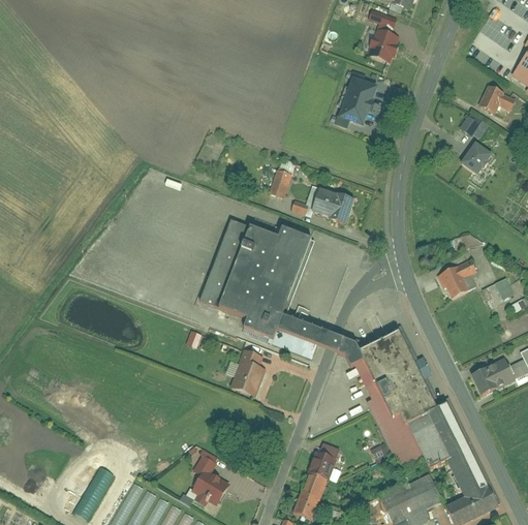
[(385,0),(411,10),(415,0),(385,0)]
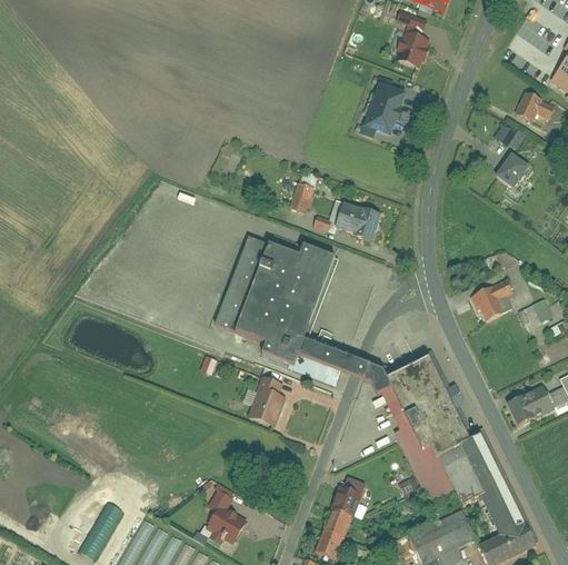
[(397,60),(416,67),(431,22),(400,11),(397,22),(409,27),(397,60)]
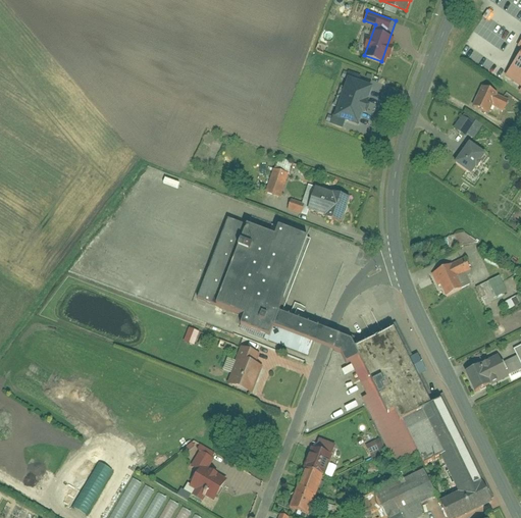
[(520,54),(506,78),(520,87),(520,90),(519,93),(520,94),(520,54)]
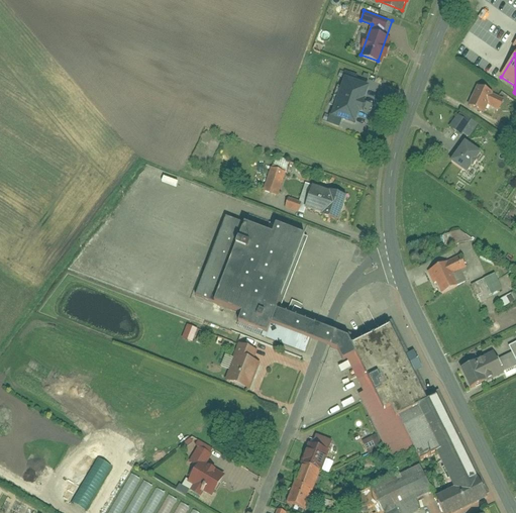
[(356,123),(369,88),(346,80),(334,116),(356,123)]
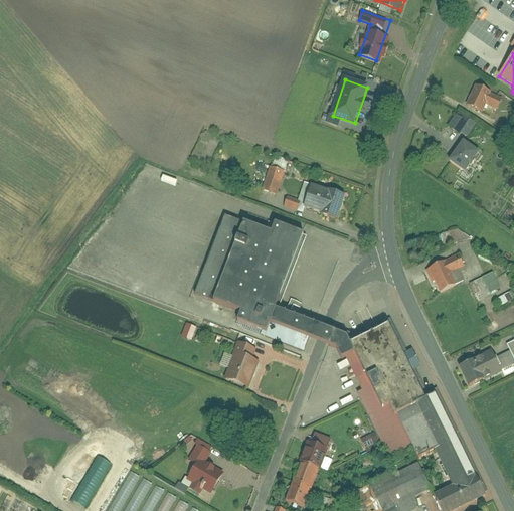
[(496,107),(502,98),(479,82),(466,102),(476,109),(480,111),(486,101),(496,107)]
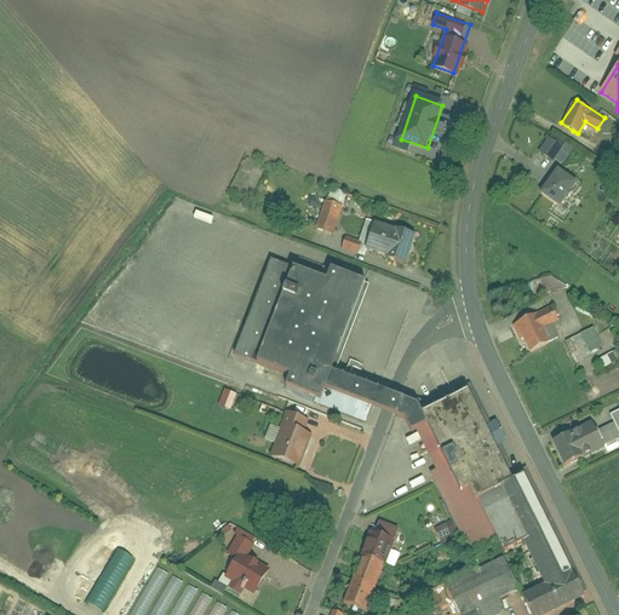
[(561,147),(550,138),(539,153),(551,161),(561,147)]
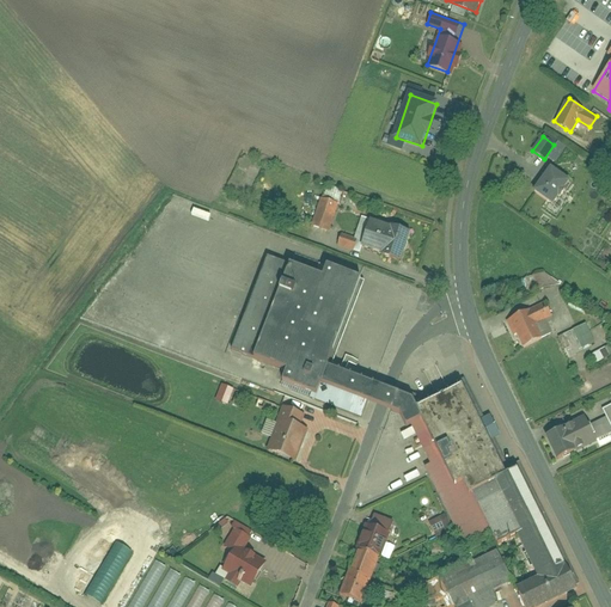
[(548,170),(530,192),(549,208),(567,185),(548,170)]
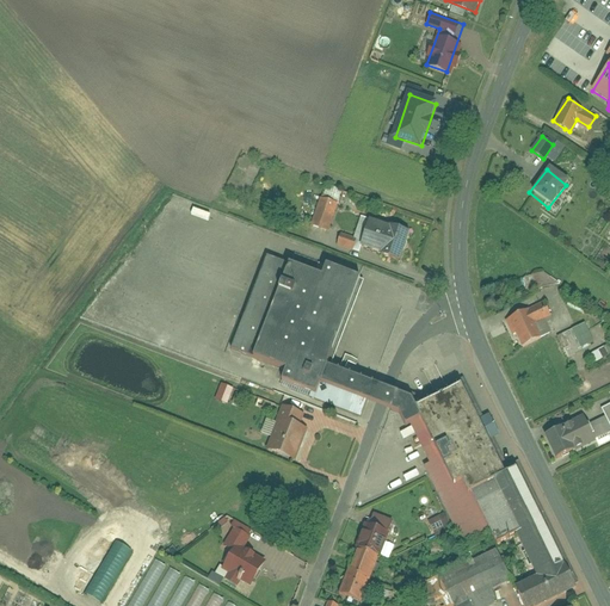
[(337,201),(343,191),(328,183),(322,192),(337,201)]
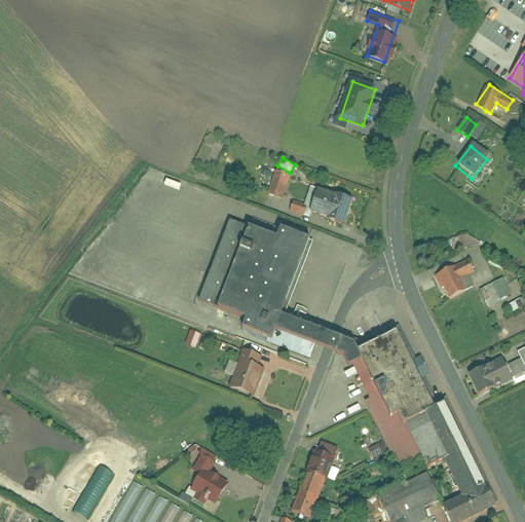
[(275,169),(267,192),(279,195),(287,173),(275,169)]
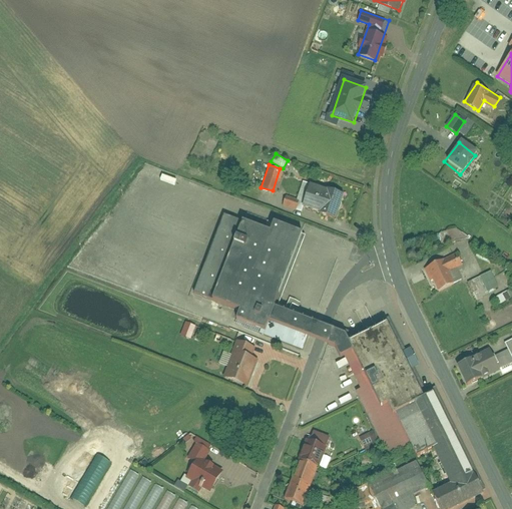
[(309,180),(299,204),(335,218),(344,194),(309,180)]
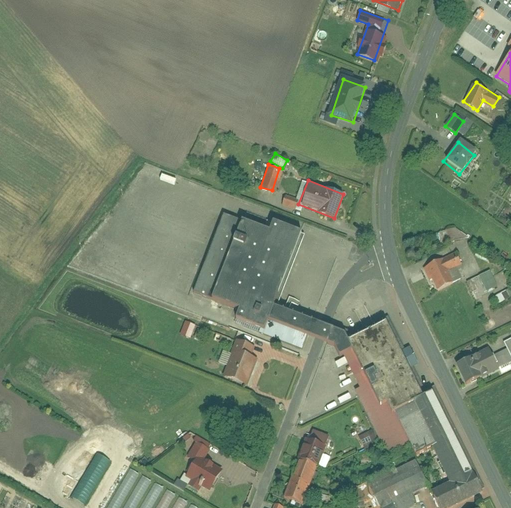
[(314,326),(322,312),(278,293),(307,224),(277,211),(273,221),(232,204),(198,285),(240,303),(236,311),(300,338),(306,323),(314,326)]
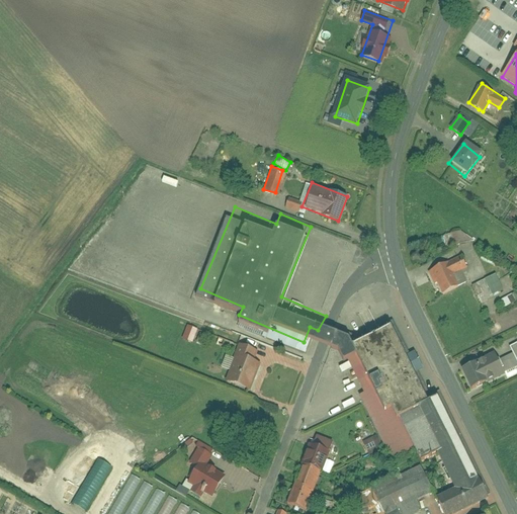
[(441,293),(463,283),(458,273),(465,270),(461,261),(452,266),(450,261),(430,271),(441,293)]
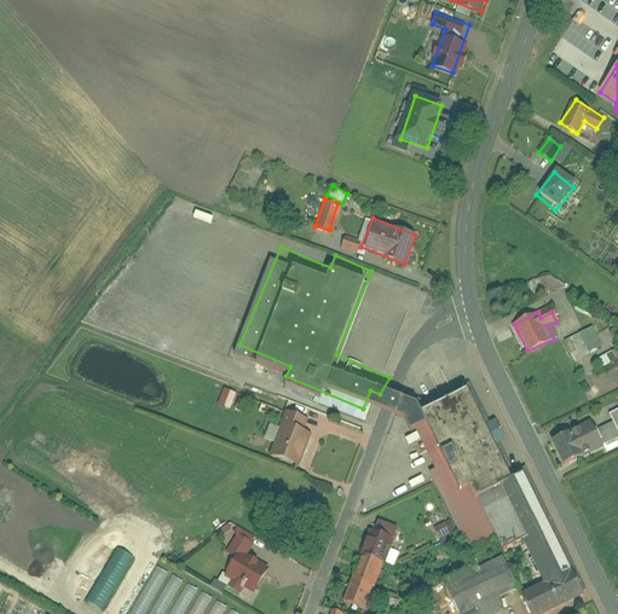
[(594,328),(579,335),(589,354),(602,347),(594,328)]
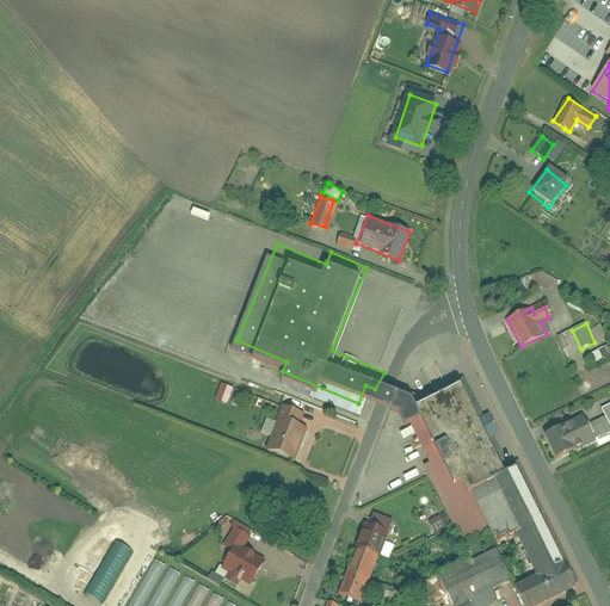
[(609,344),(590,351),(593,360),(609,353),(609,344)]
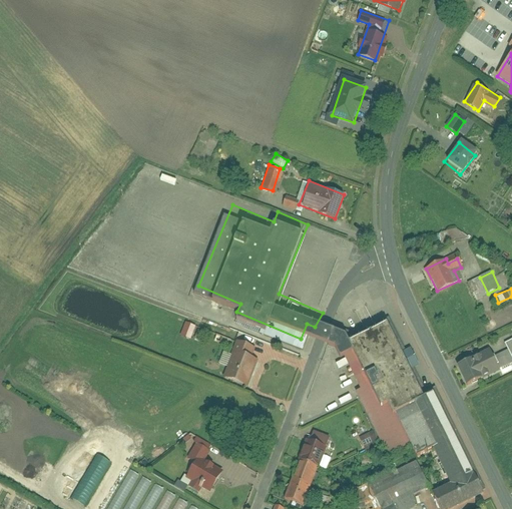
[(329,333),(339,320),(323,313),(315,327),(329,333)]
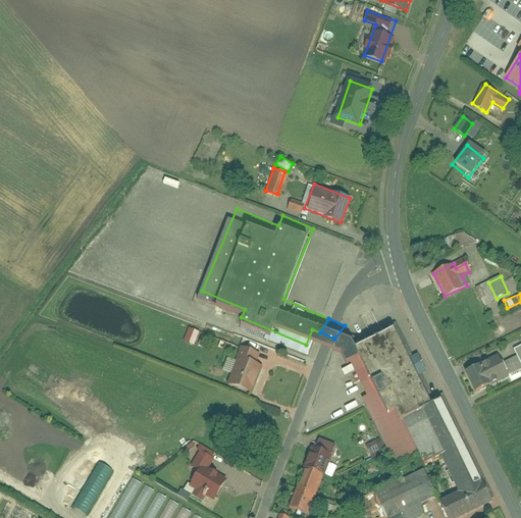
[(345,325),(334,339),(345,343),(350,354),(363,348),(392,408),(399,404),(426,464),(371,489),(383,516),(378,517),(413,517),(427,511),(422,501),(437,494),(448,515),(488,497),(438,390),(431,393),(397,320),(358,338),(353,328),(345,325)]
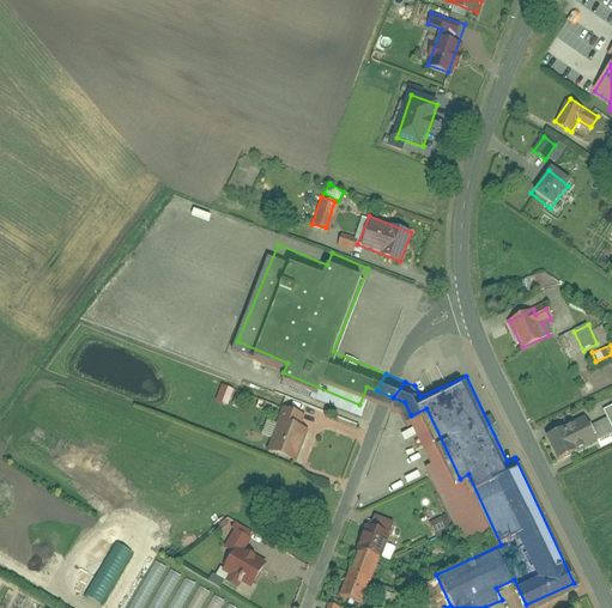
[(216,399),(228,403),(235,388),(222,383),(216,399)]
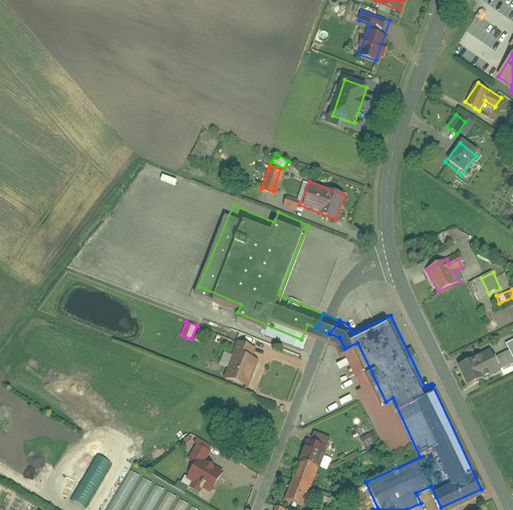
[(455,363),(466,387),(512,362),(512,338),(505,342),(508,350),(492,358),(490,354),(471,363),(467,356),(455,363)]
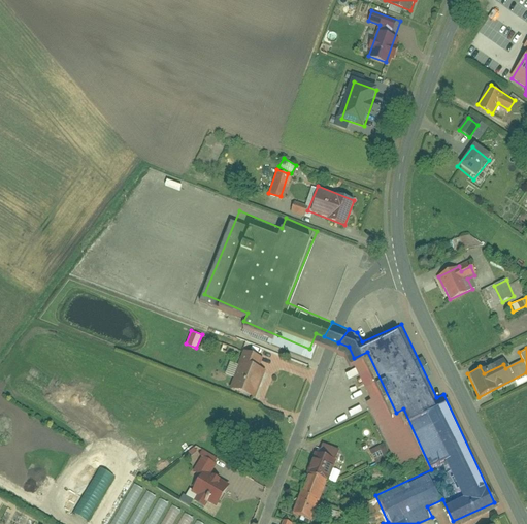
[(240,367),(233,387),(256,395),(264,372),(253,368),(257,359),(241,353),(236,365),(240,367)]
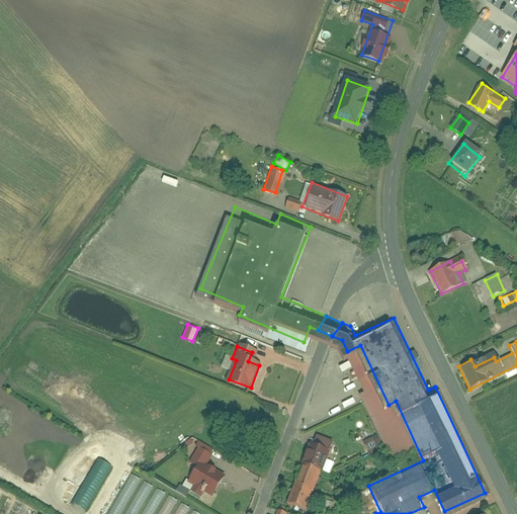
[(376,433),(362,440),(367,449),(381,442),(376,433)]
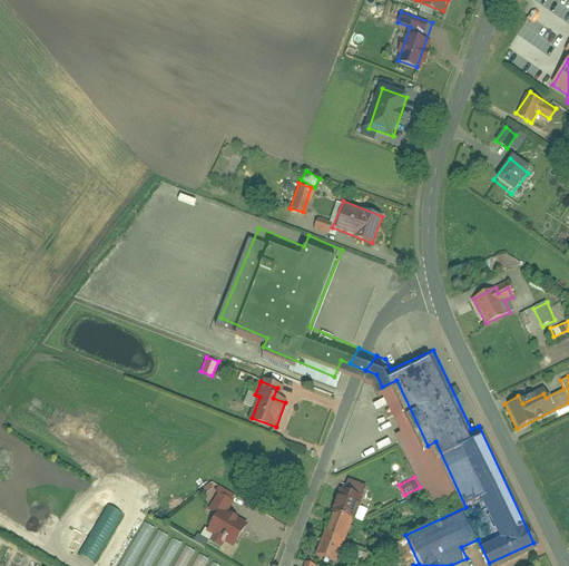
[(200,490),(205,495),(215,484),(211,480),(200,490)]
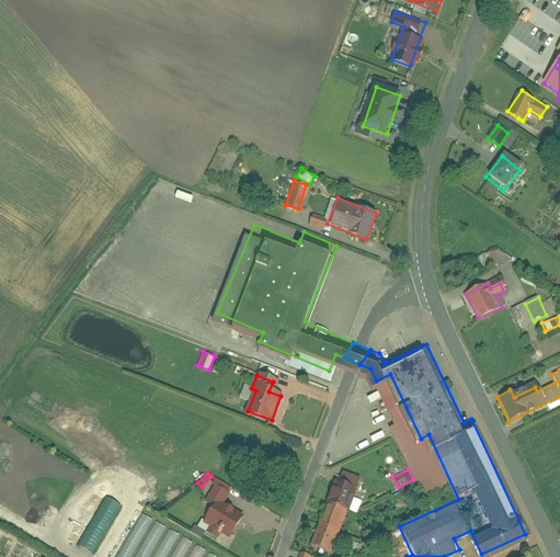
[(226,491),(216,486),(205,506),(210,509),(203,522),(230,537),(242,515),(220,502),(226,491)]
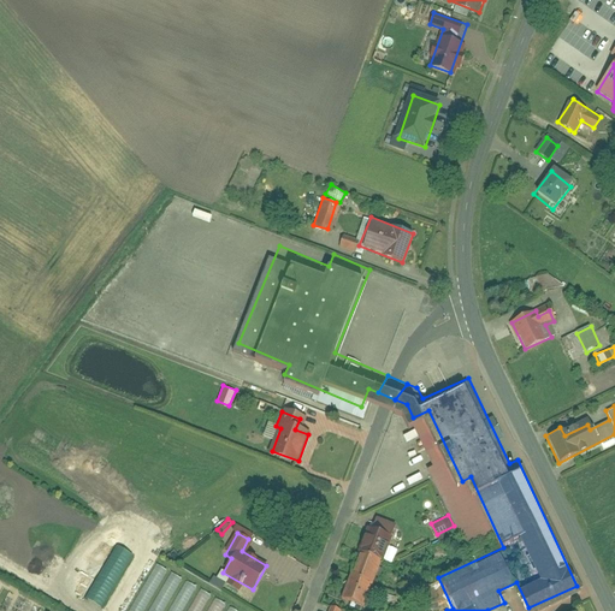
[(389,545),(366,535),(341,600),(364,609),(389,545)]
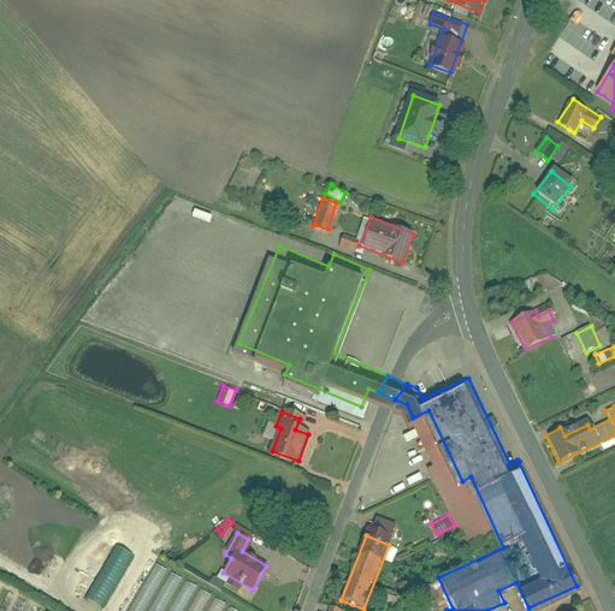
[(113,544),(88,598),(105,606),(130,551),(113,544)]
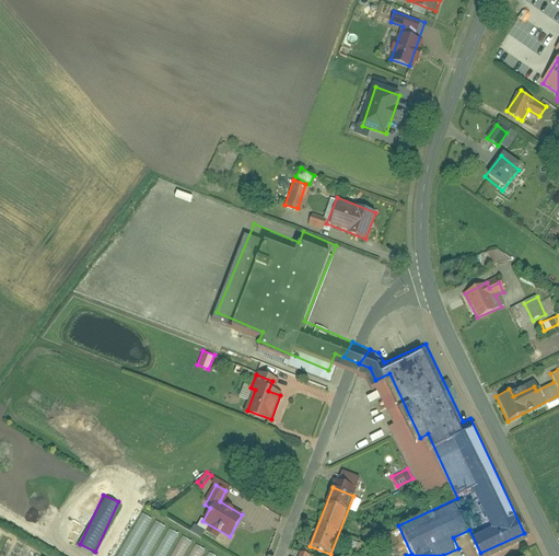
[(128,504),(101,555),(114,555),(138,509),(128,504)]
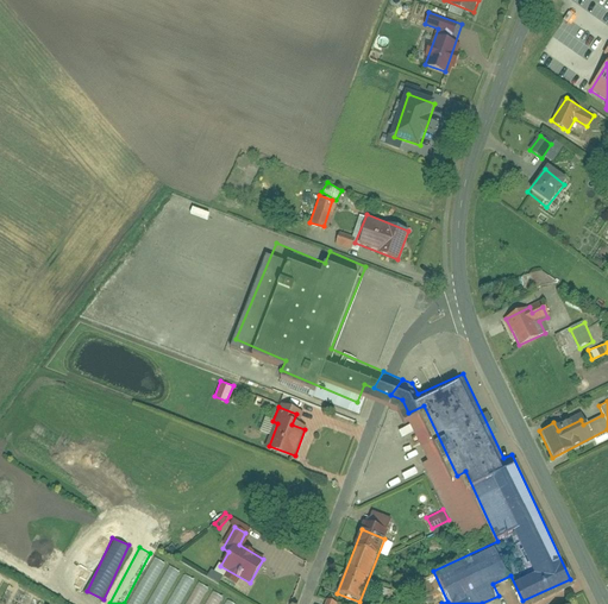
[(152,555),(129,603),(143,603),(164,561),(152,555)]
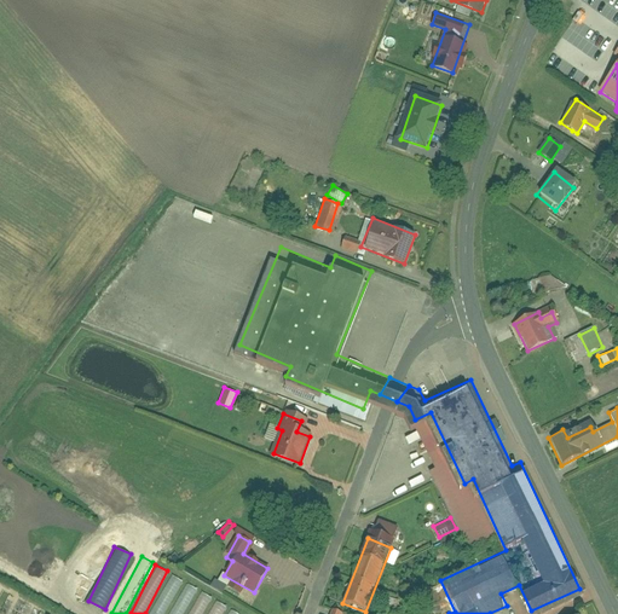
[(173,574),(149,613),(163,613),(184,580),(173,574)]
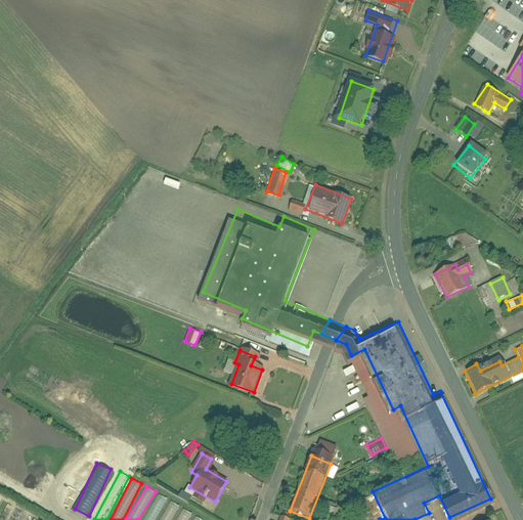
[(157,492),(142,519),(155,519),(167,497),(157,492)]
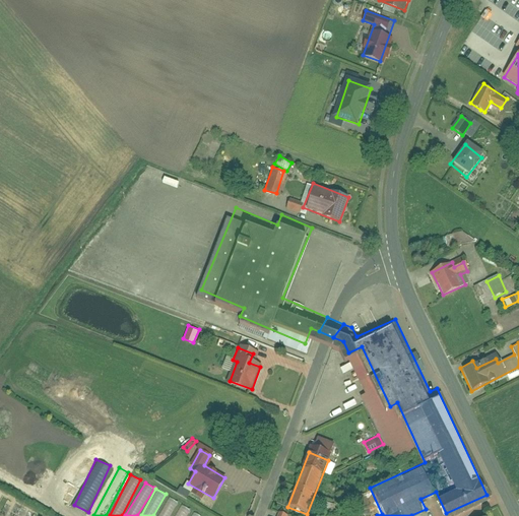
[(170,515),(178,500),(167,496),(156,515),(170,515)]
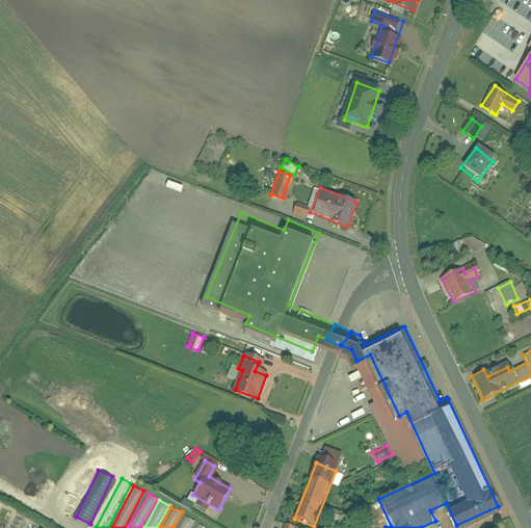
[(186,516),(178,527),(191,527),(196,521),(186,516)]
